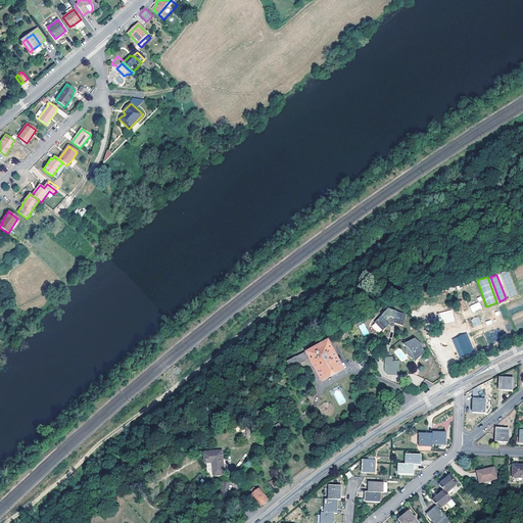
[(466,310),(462,302),(458,304),(461,312),(462,312),(466,310)]
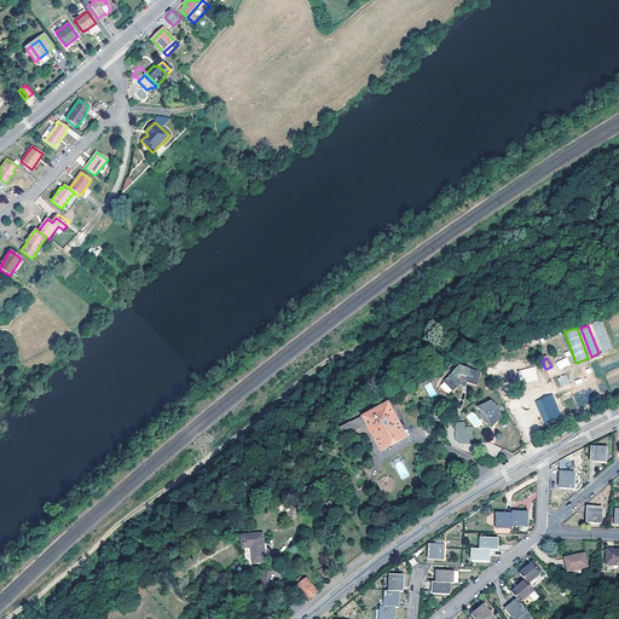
[(559,369),(571,365),(567,358),(556,362),(559,369)]
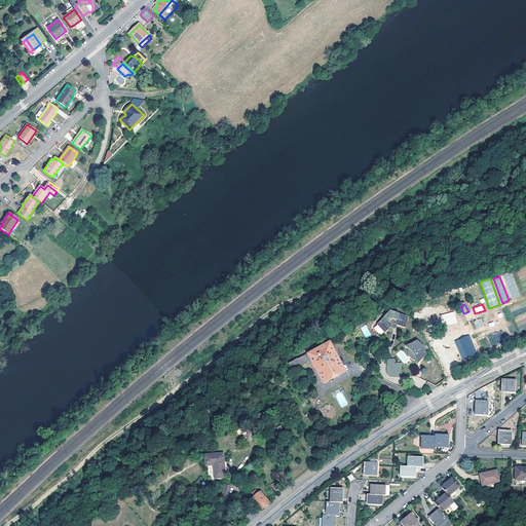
[(390,311),(378,324),(386,331),(392,326),(393,327),(397,326),(397,324),(405,326),(408,316),(390,311)]
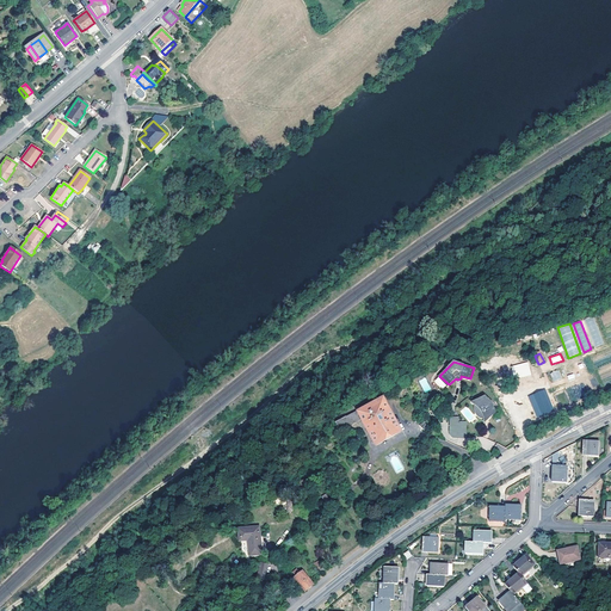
[(506,378),(524,374),(523,368),(505,374),(506,378)]
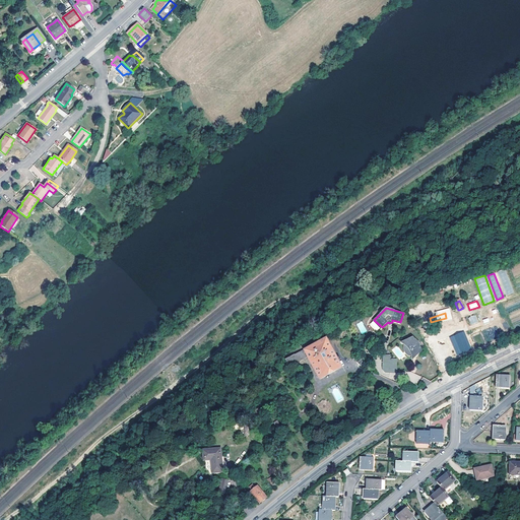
[(475,314),(468,318),(471,325),(478,321),(475,314)]
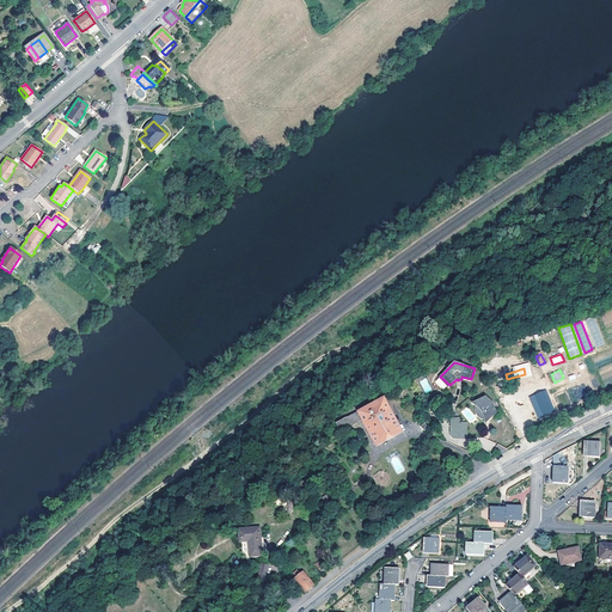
[(528,397),(538,418),(555,411),(546,390),(528,397)]
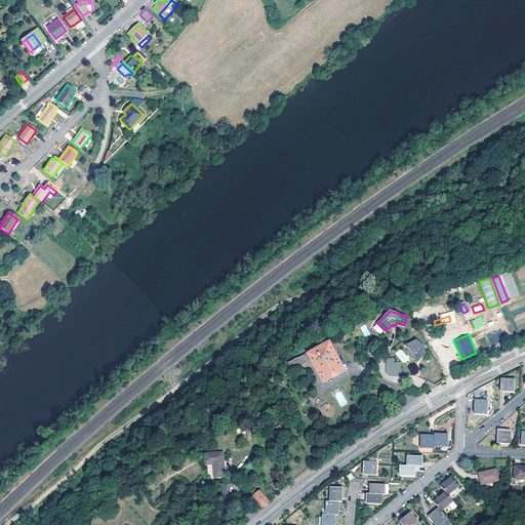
[(416,342),(406,346),(409,349),(410,350),(412,352),(414,355),(415,358),(416,363),(425,355),(421,347),(416,342)]
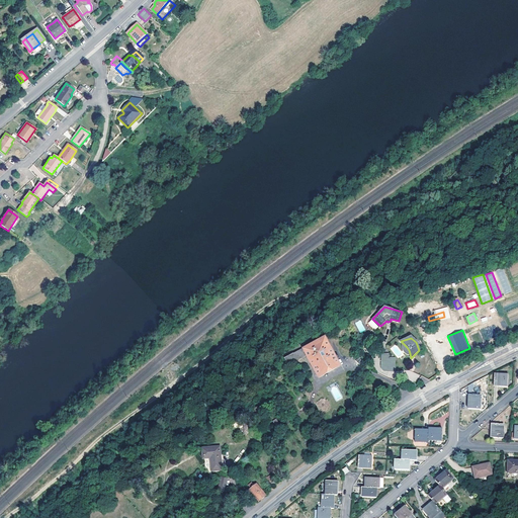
[(324,342),(308,351),(320,373),(336,364),(324,342)]
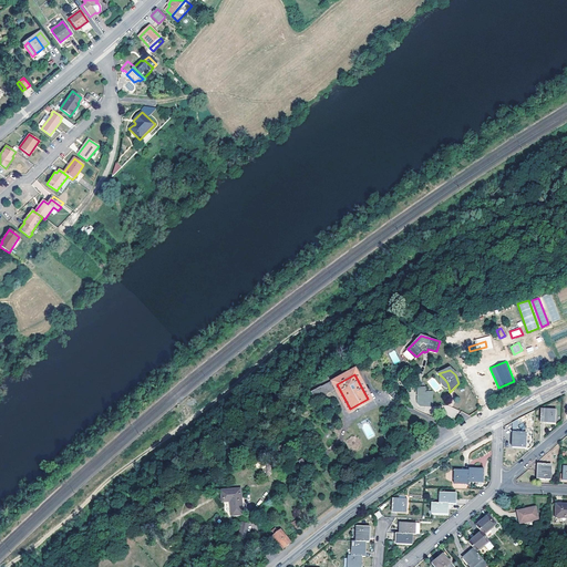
[(556,411),(540,410),(540,422),(556,423),(556,411)]
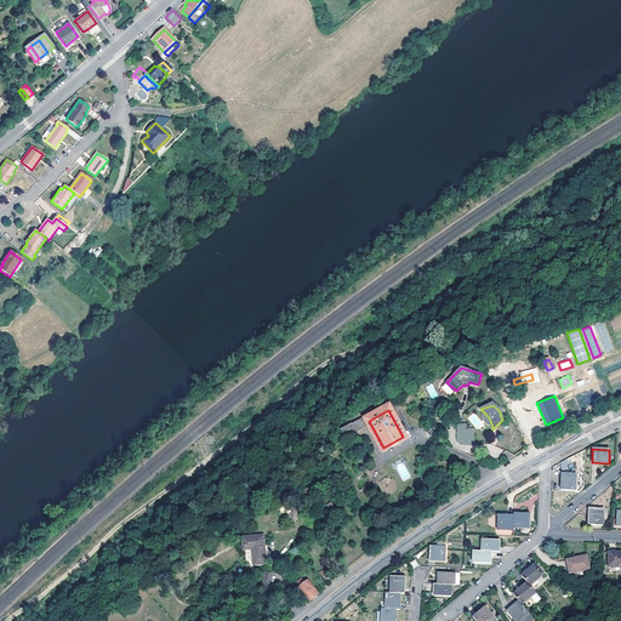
[(576,474),(562,474),(562,490),(575,491),(576,474)]
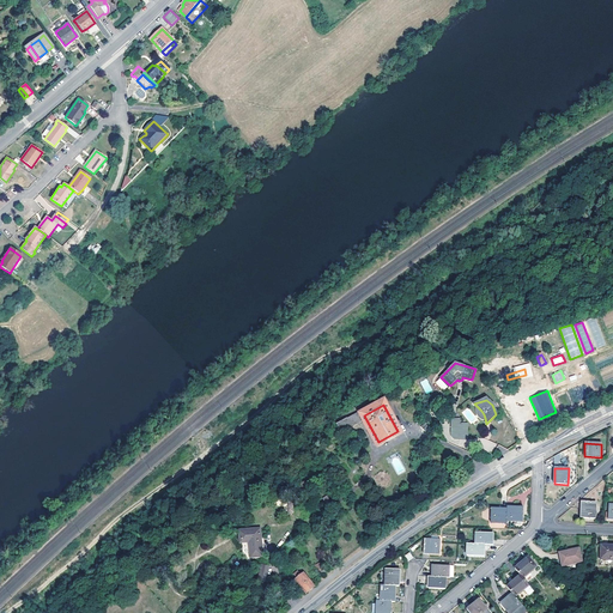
[(213,497),(225,487),(223,484),(210,493),(213,497)]
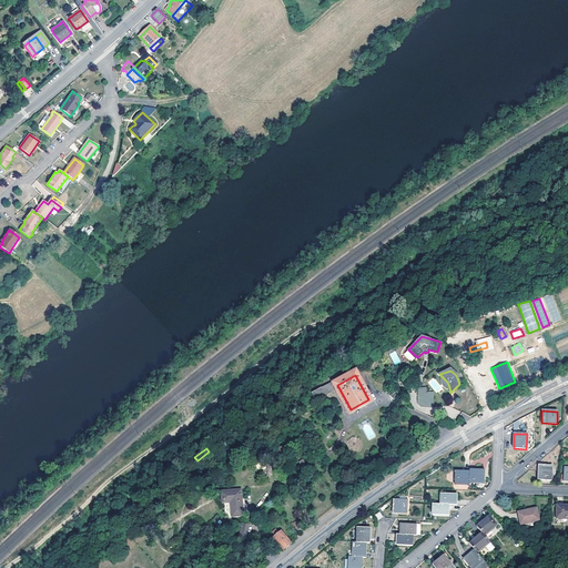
[(551,466),(539,465),(538,479),(551,480),(551,466)]
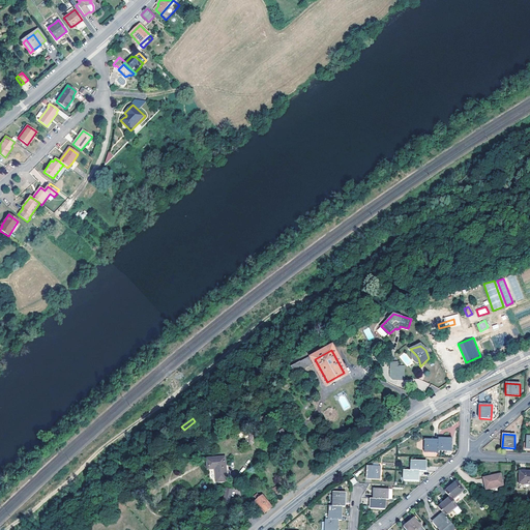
[(438,441),(438,450),(451,451),(451,439),(439,438),(438,441)]
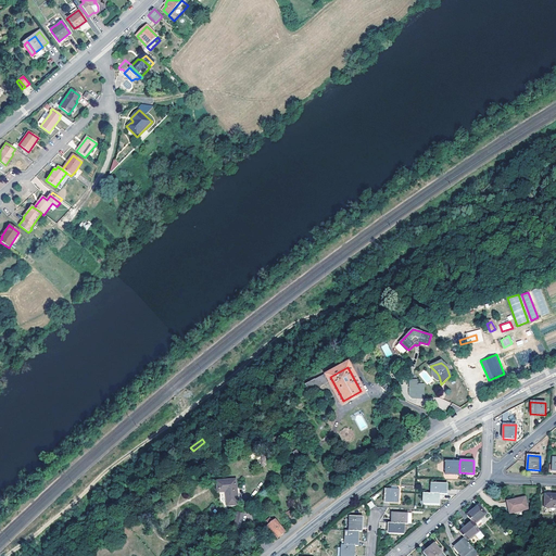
[(445,474),(459,475),(459,472),(459,463),(446,462),(445,474)]
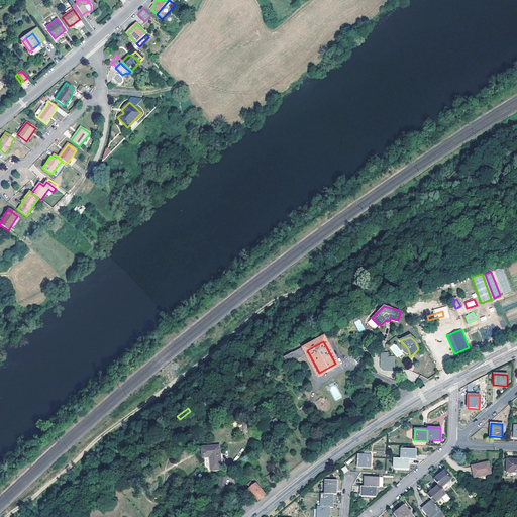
[(209,455),(211,470),(221,470),(219,446),(202,448),(202,455),(209,455)]
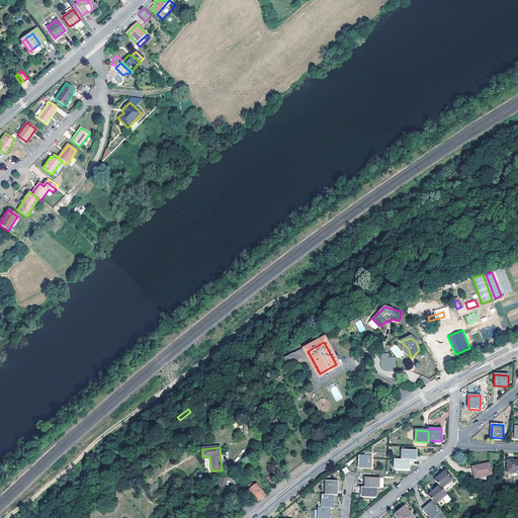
[(409,460),(416,460),(416,450),(402,450),(402,460),(409,460)]
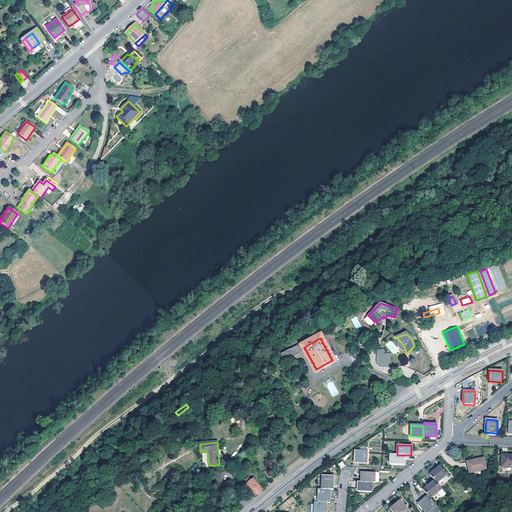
[(360,451),(354,451),(354,462),(368,463),(368,452),(365,451),(360,451)]
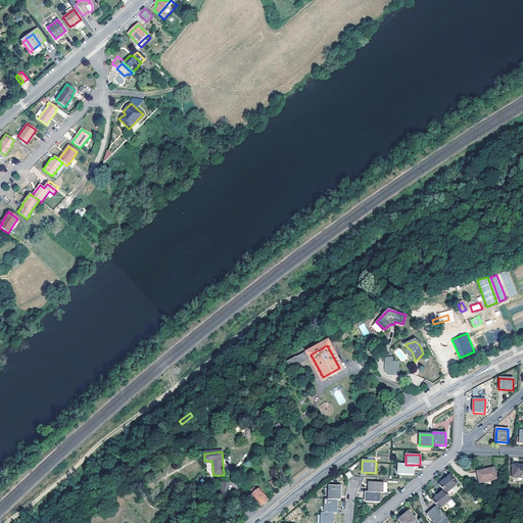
[(413,475),(413,465),(406,465),(398,464),(398,474),(413,475)]
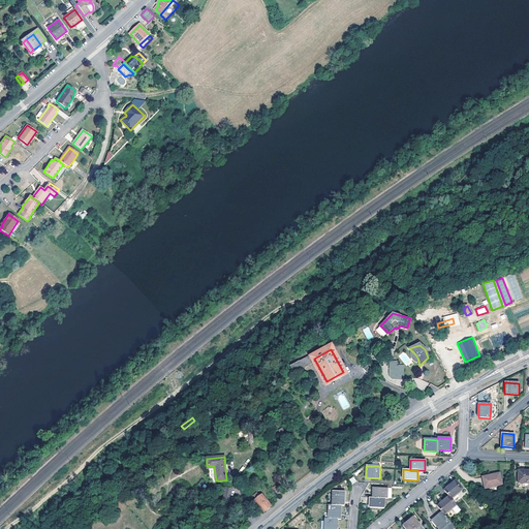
[(519,483),(528,483),(528,471),(519,471),(519,483)]
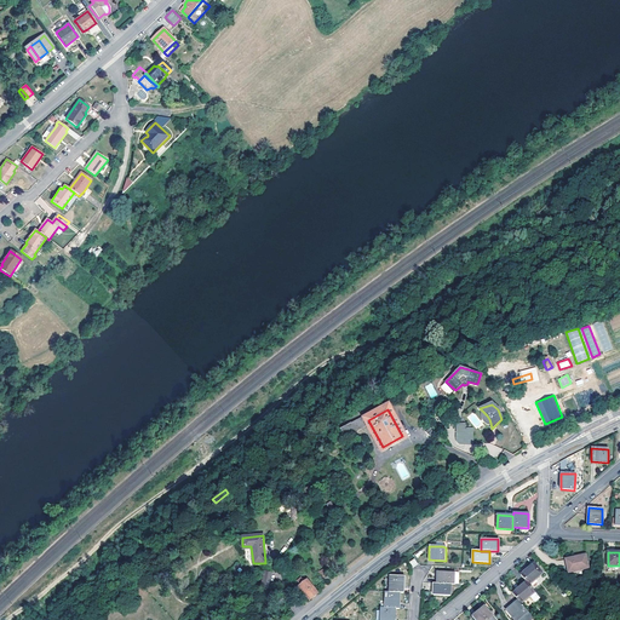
[(587,569),(585,556),(577,558),(577,560),(566,562),(569,573),(587,569)]
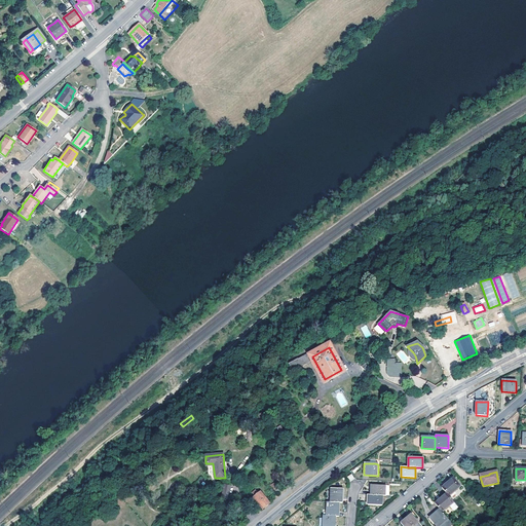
[(453,479),(442,489),(447,494),(449,497),(460,488),(453,479)]
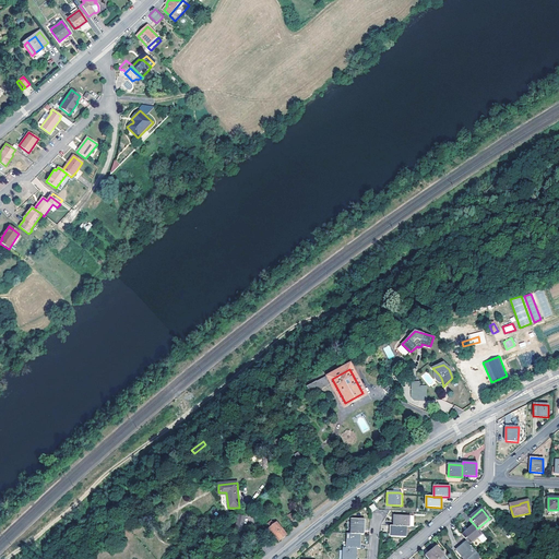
[(292,512),(287,515),(292,521),(296,518),(292,512)]
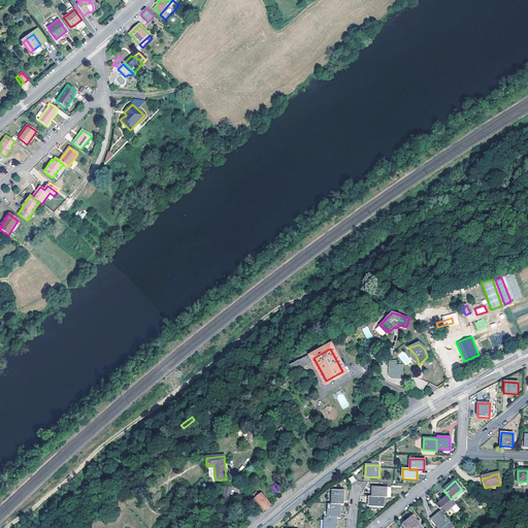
[(225,486),(222,500),(229,501),(232,487),(225,486)]
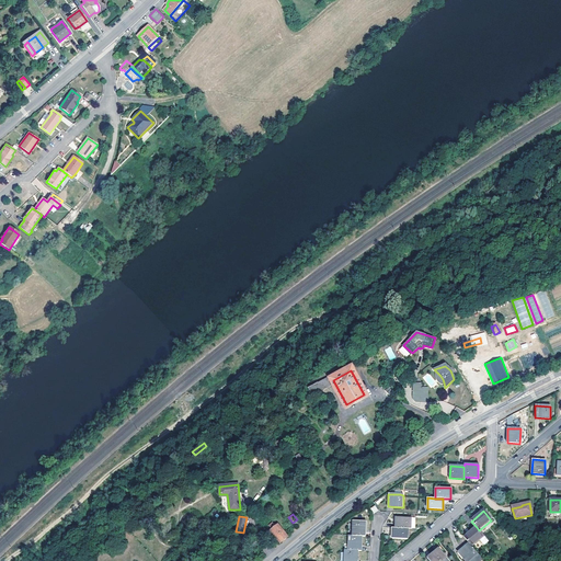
[(408,528),(411,528),(411,518),(396,517),(396,527),(408,528)]
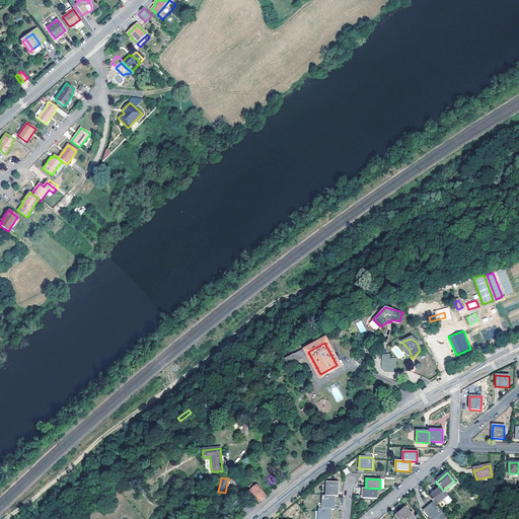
[(326,483),(326,496),(335,496),(338,496),(338,483),(326,483)]
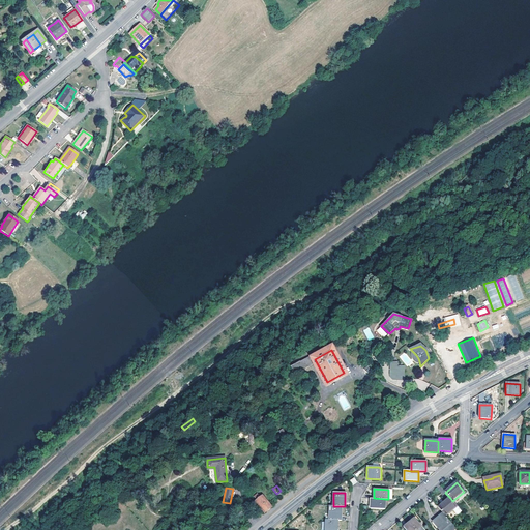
[(263,511),(270,506),(262,497),(260,498),(256,502),(263,511)]
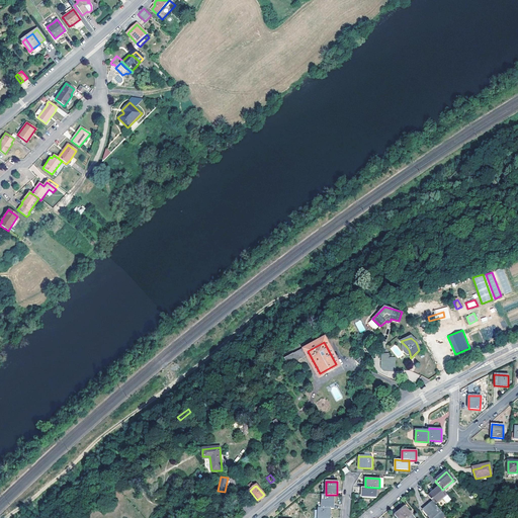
[(375,498),(376,488),(365,487),(362,488),(362,497),(375,498)]
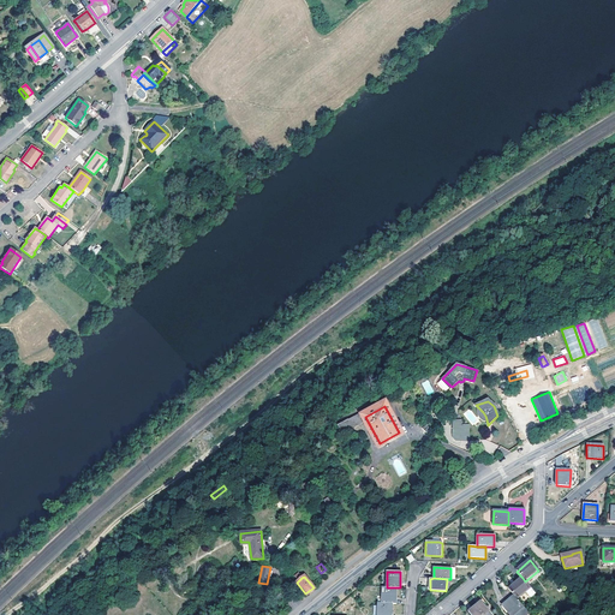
[(525,581),(523,578),(509,589),(514,596),(515,597),(518,599),(526,592),(532,598),(536,595),(525,581)]
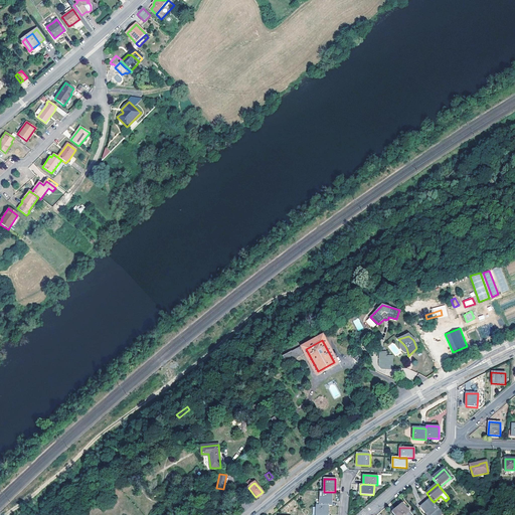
[(324,492),(320,492),(320,505),(328,506),(331,506),(332,492),(324,492)]
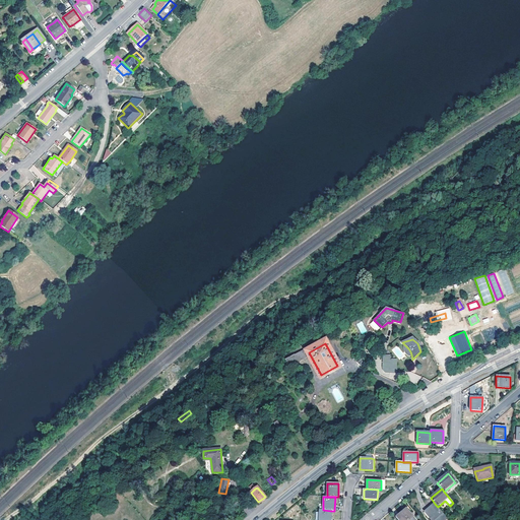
[(446,519),(447,519),(438,507),(436,505),(431,510),(429,509),(425,513),(431,519),(446,519)]
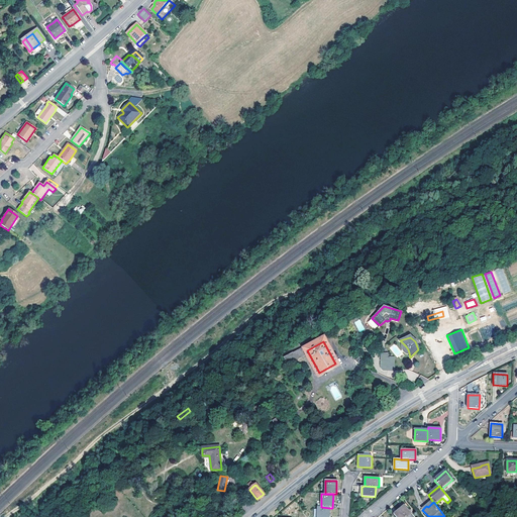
[(321,507),(318,507),(317,516),(328,516),(329,508),(321,507)]
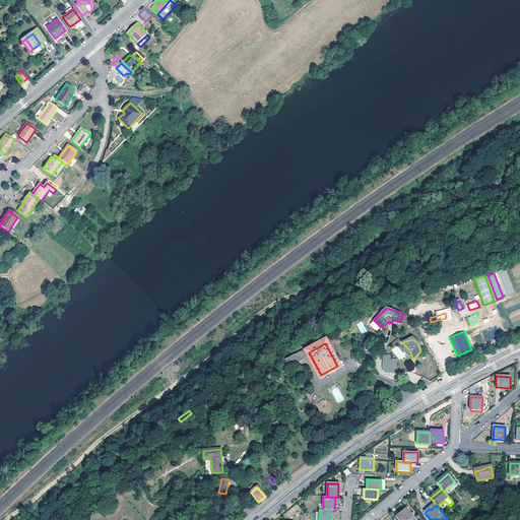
[(398,519),(415,519),(407,510),(397,518),(398,519)]
